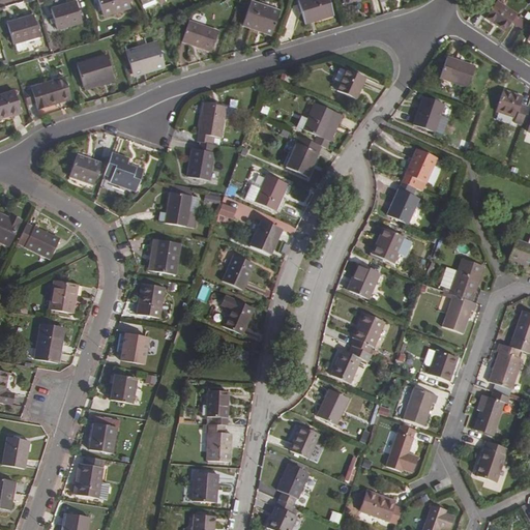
[(127,0),(97,0),(104,17),(130,8),(127,0)]
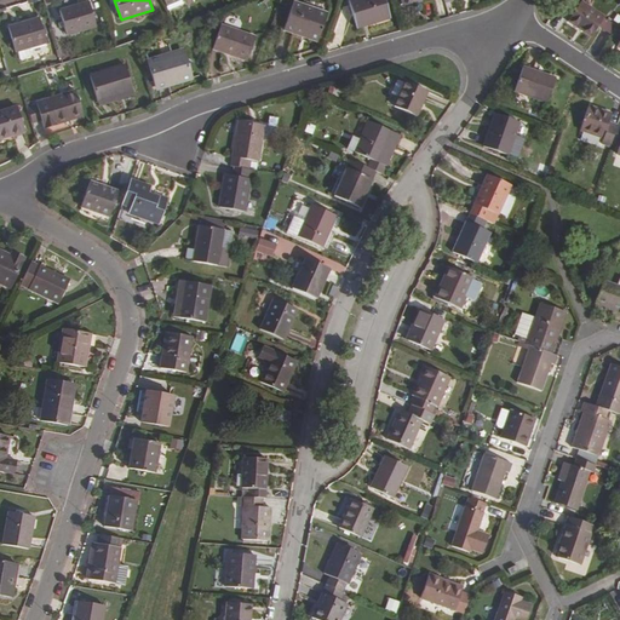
[(162,0),(167,11),(183,4),(181,0),(162,0)]
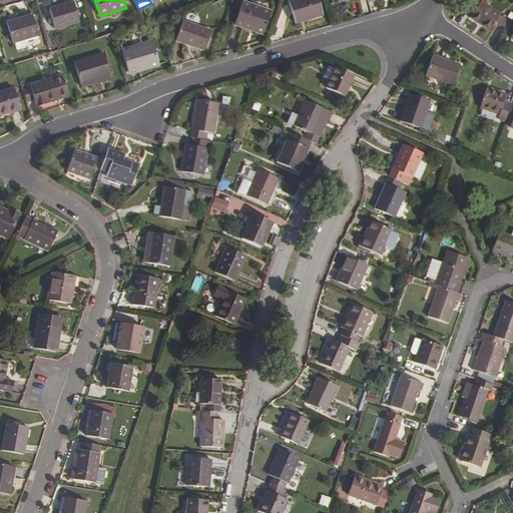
[(318,0),(290,0),(289,1),(296,24),(323,15),(318,0)]
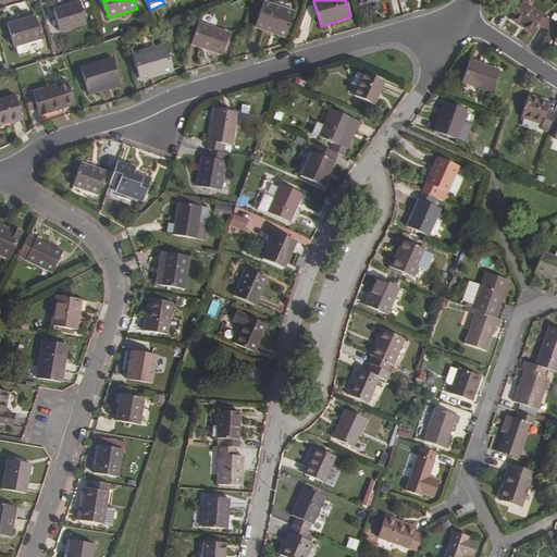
[(79,1),(53,10),(60,33),(86,25),(79,1)]
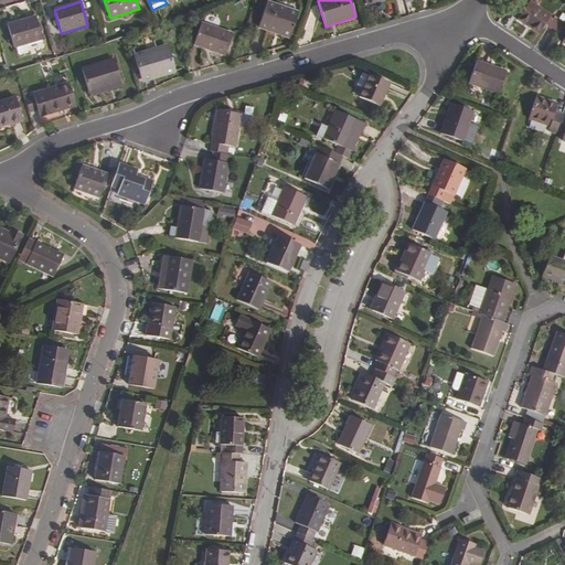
[(299,12),(267,1),(258,28),(289,39),(299,12)]
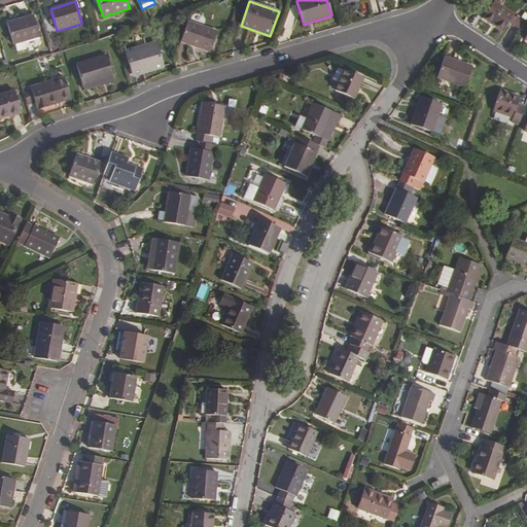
[(511,16),(491,2),(480,20),(500,31),(511,16)]
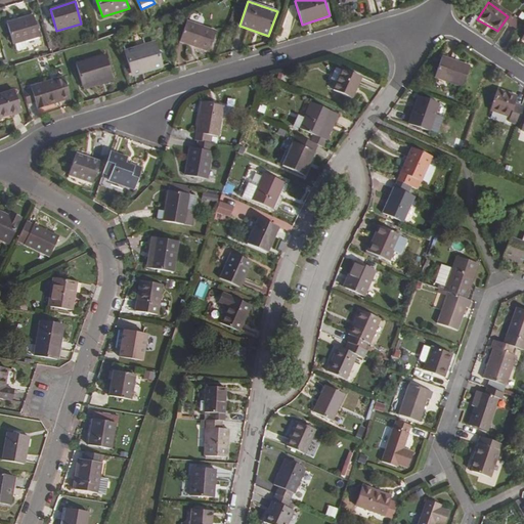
[(33,15),(6,23),(13,44),(39,37),(33,15)]
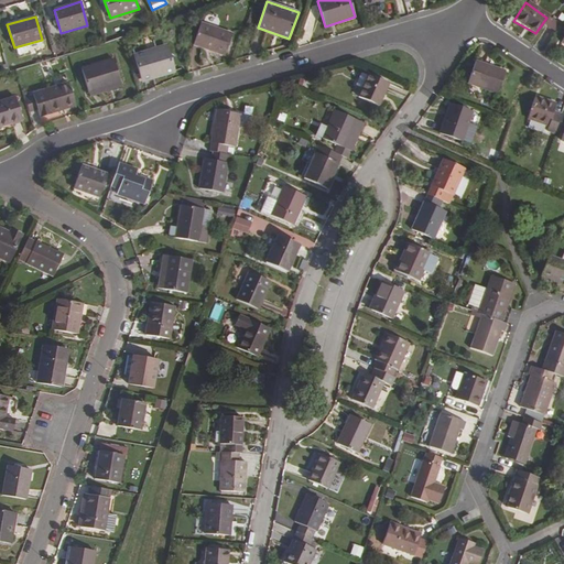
[(232,34),(201,23),(194,44),(225,55),(232,34)]
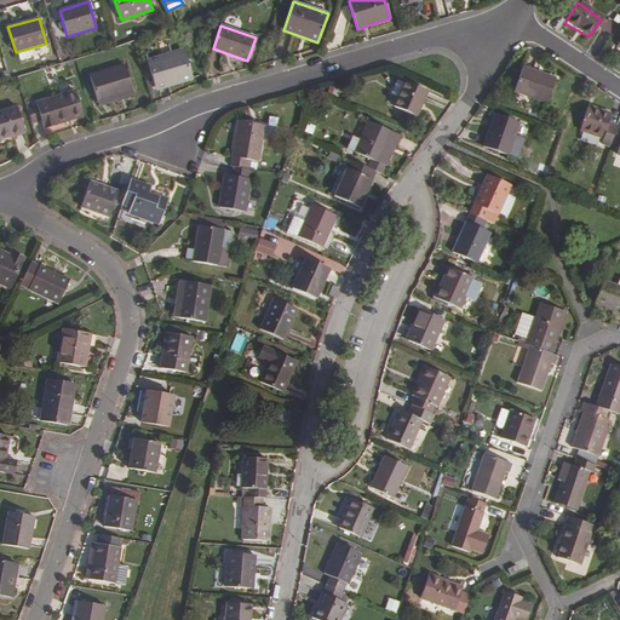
[(183,49),(147,59),(153,81),(166,78),(168,85),(191,78),(183,49)]
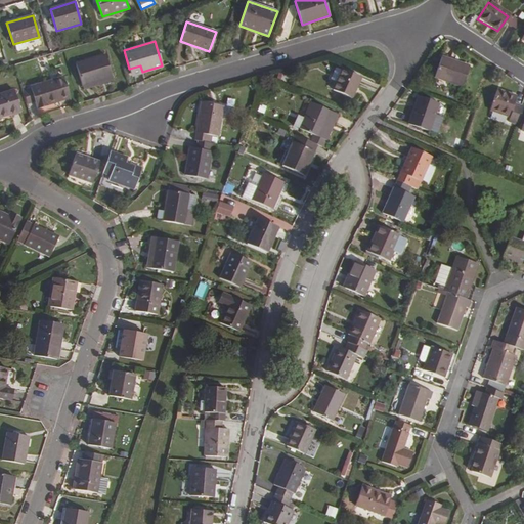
[(105,55),(76,63),(82,86),(112,77),(105,55)]
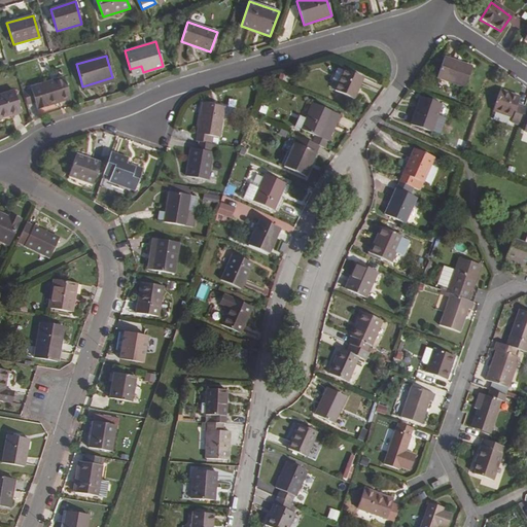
[(472,67),(444,58),(437,77),(465,88),(472,67)]
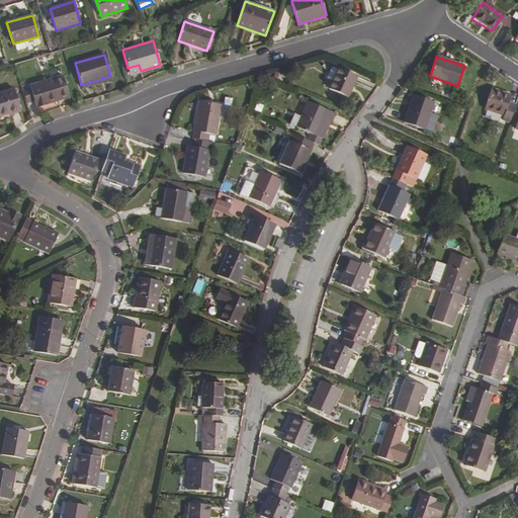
[(139,65),(127,68),(130,75),(141,71),(139,65)]
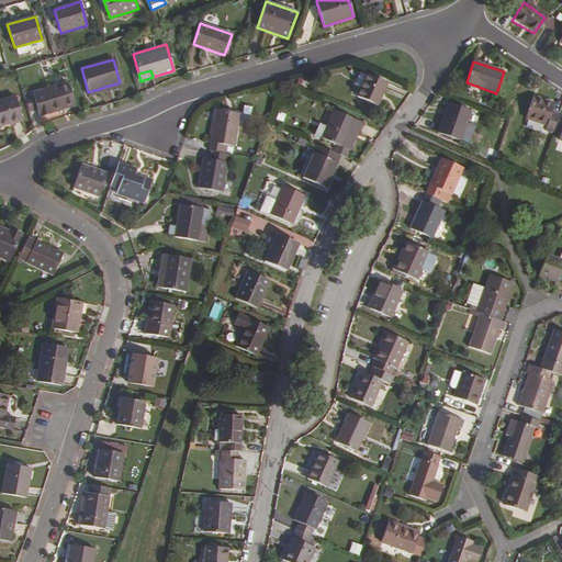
[(367,74),(357,97),(378,105),(388,83),(367,74)]
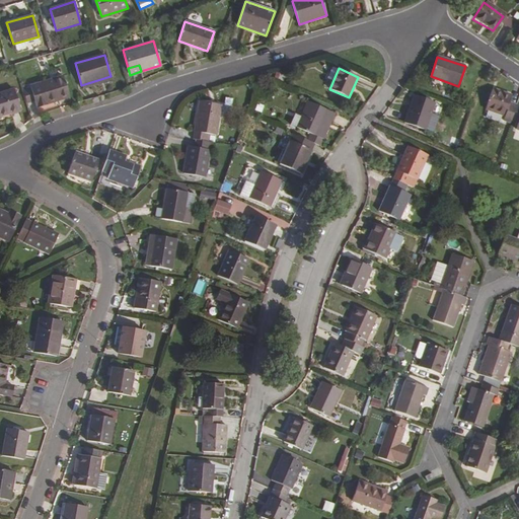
[(63,76),(30,86),(21,89),(26,104),(34,101),(36,107),(59,100),(58,99),(69,95),(63,76)]
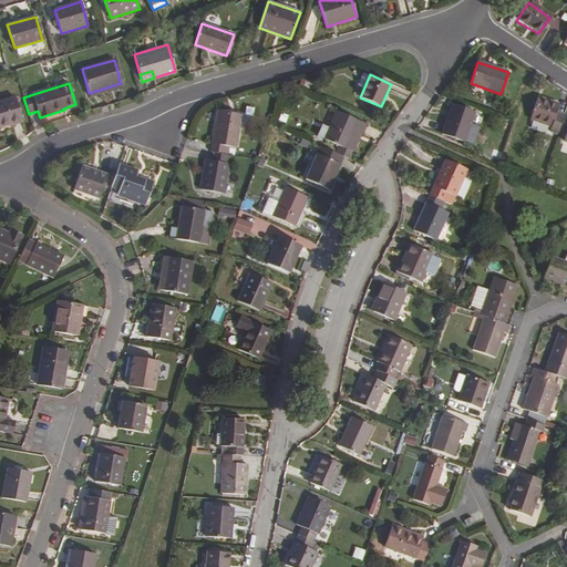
[(121,83),(89,93),(90,98),(123,88),(121,83)]
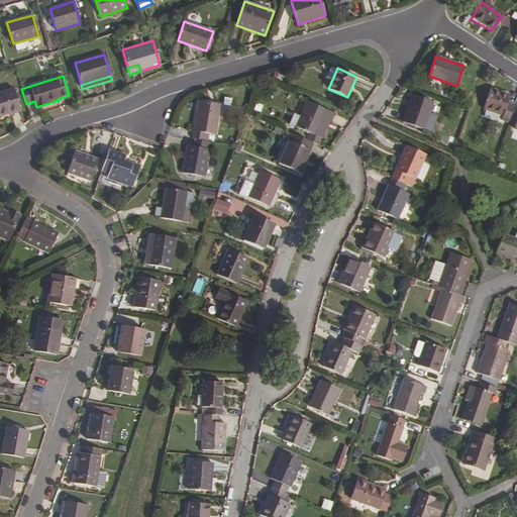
[(509,95),(491,88),(484,109),(503,115),(501,120),(508,122),(509,119),(514,104),(507,102),(509,95)]
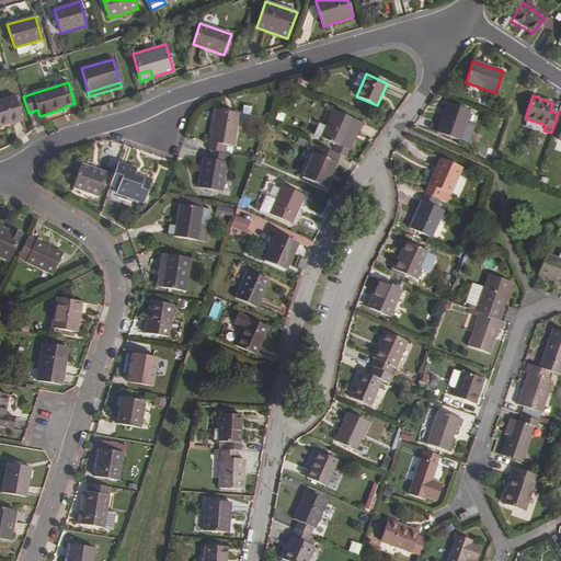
[(15,96),(0,101),(0,126),(22,119),(15,96)]
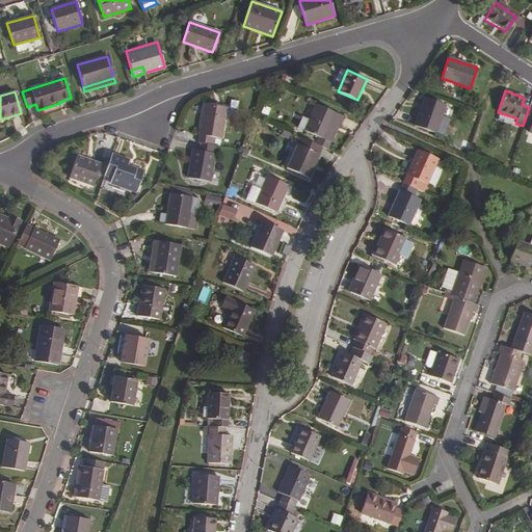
[(446,105),(424,98),(415,126),(435,134),(446,105)]
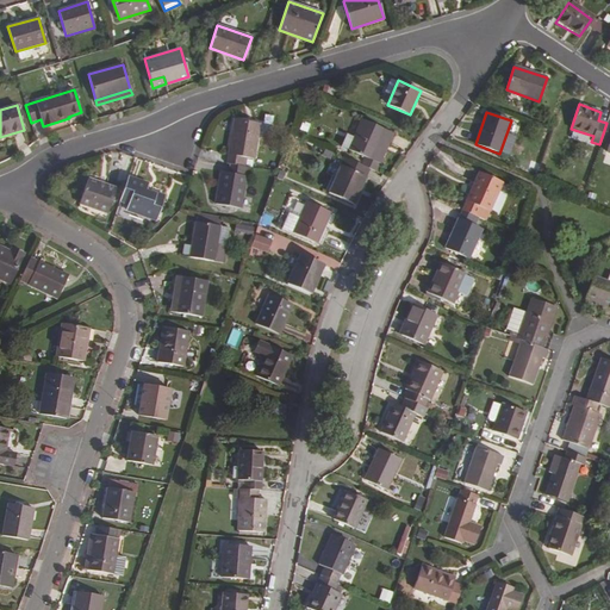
[(235,119),(226,163),(229,163),(244,167),(246,159),(254,160),(260,123),(235,119)]
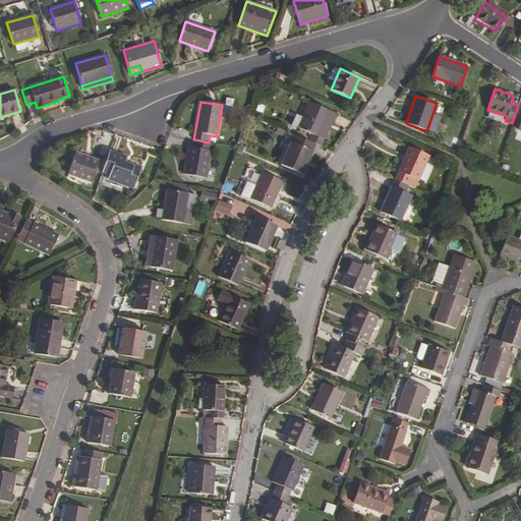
[(309,102),(297,127),(311,134),(308,141),(315,145),(321,147),(328,130),(323,128),(331,112),(309,102)]
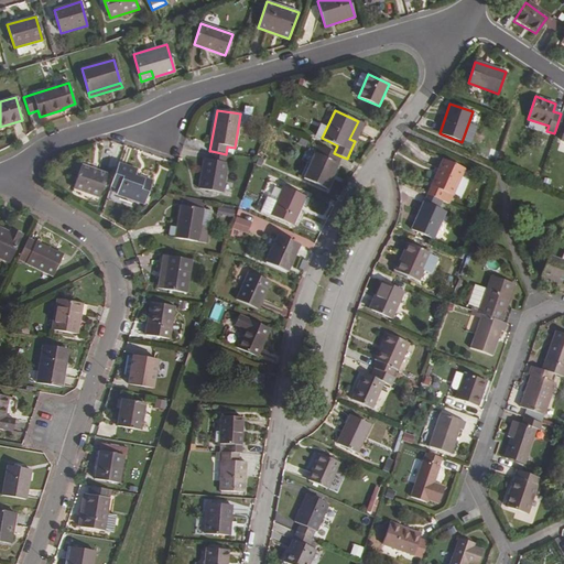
[(358,121),(349,139),(355,141),(364,123),(358,121)]
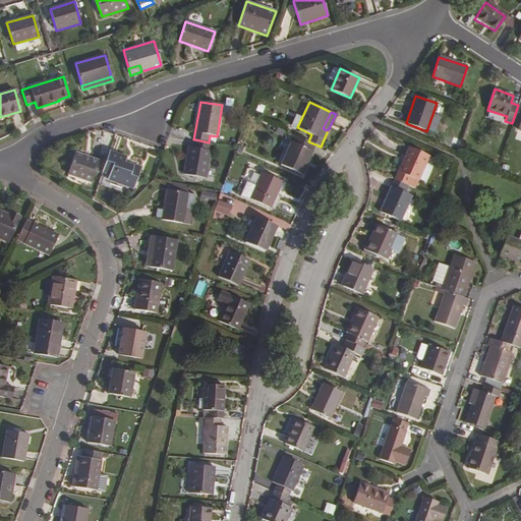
[(293,134),(280,165),(302,175),(312,151),(315,145),(308,141),(293,134)]
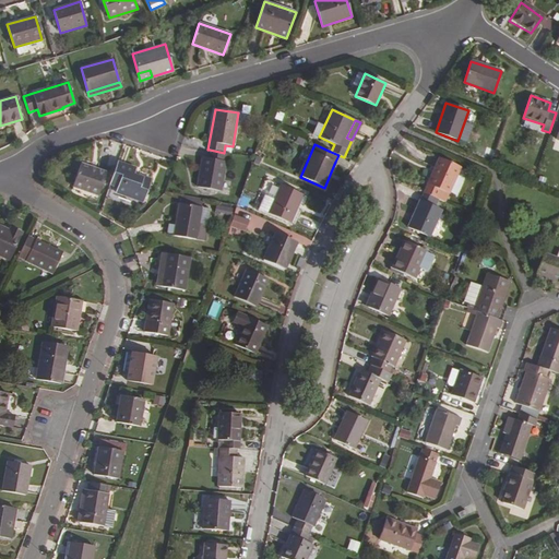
[(202,157),(197,187),(221,191),(227,153),(224,153),(210,150),(209,158),(202,157)]
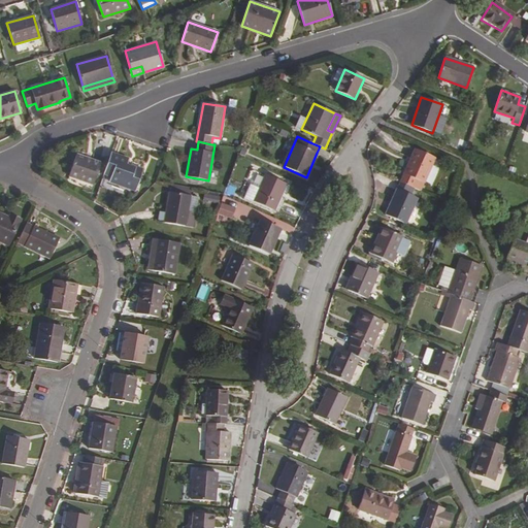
[(250,149),(243,145),(240,155),(246,157),(250,149)]
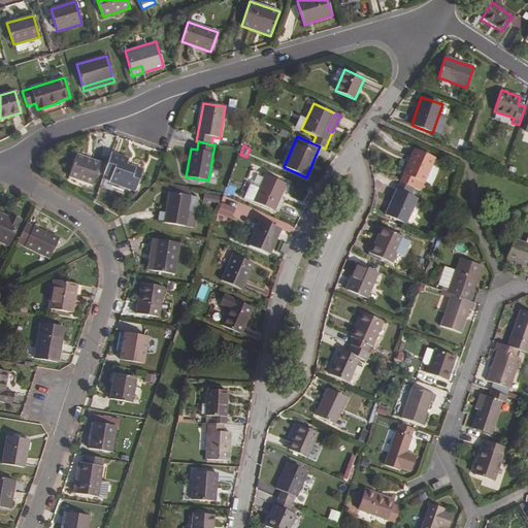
[(415,149),(399,182),(415,189),(418,180),(424,184),(435,158),(415,149)]
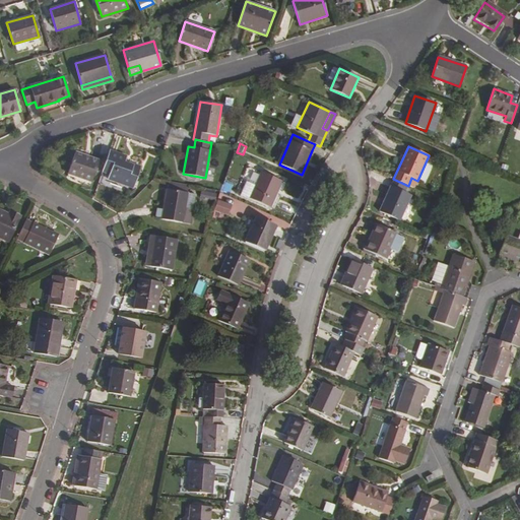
[(312,150),(302,175),(304,175),(314,151),(312,150)]
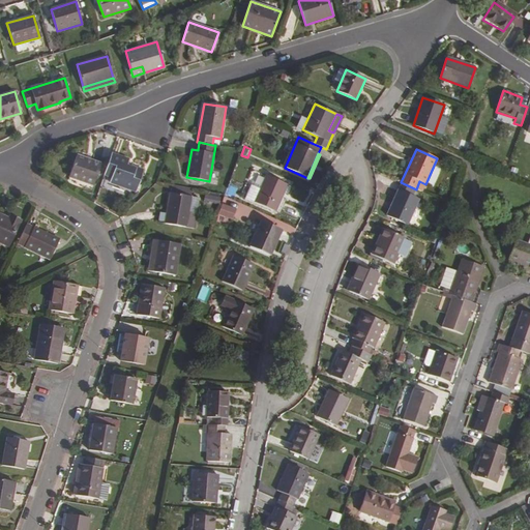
[(112,177),(110,182),(136,192),(143,171),(127,166),(128,160),(112,154),(105,175),(112,177)]
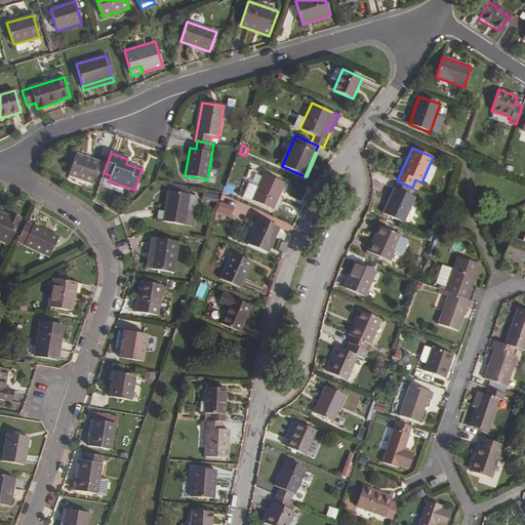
[(101,162),(76,154),(68,175),(92,184),(101,162)]
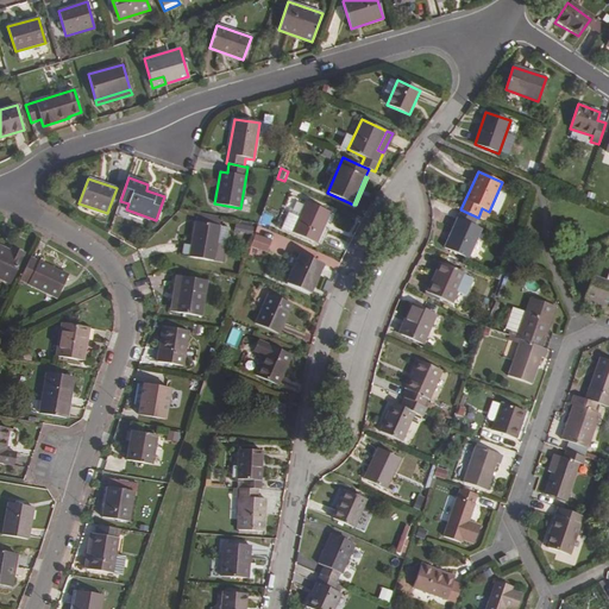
[(299,218),(292,233),(316,244),(330,212),(306,201),(299,218)]
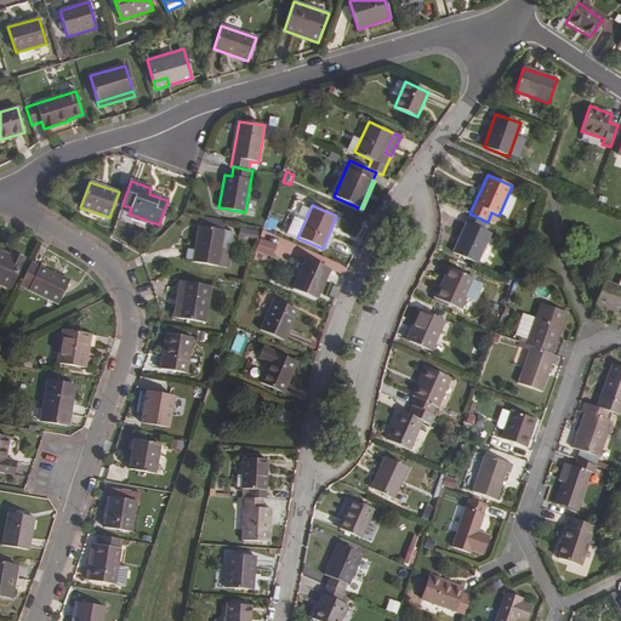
[(469,214),(453,252),(477,263),(491,233),(484,229),(488,222),(469,214)]
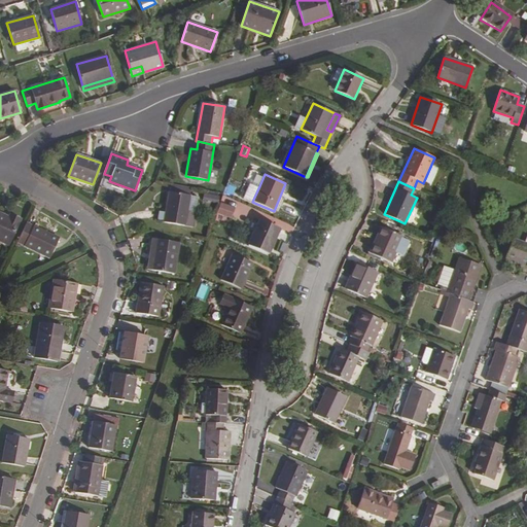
[(170,183),(164,222),(185,225),(187,211),(191,187),(170,183)]
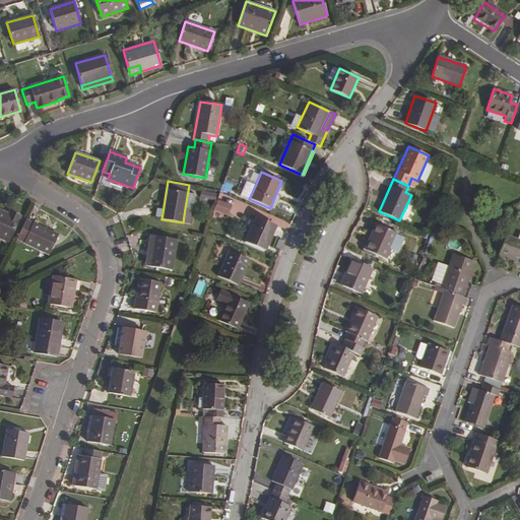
[(241,195),(249,199),(255,186),(246,182),(241,195)]
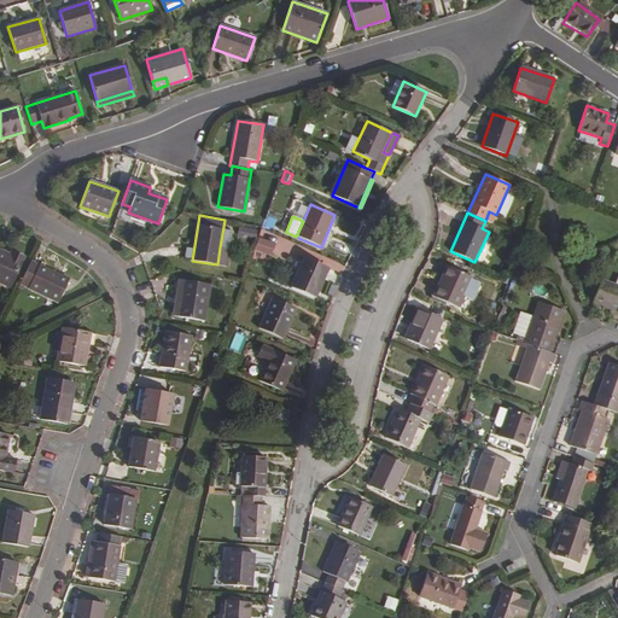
[(277,242),(279,234),(261,229),(260,238),(277,242)]
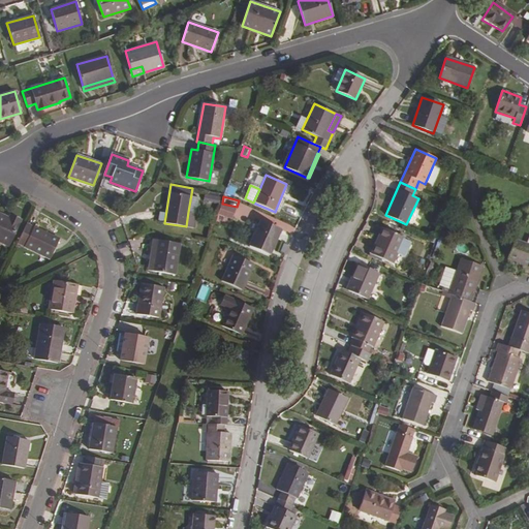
[(218,214),(232,219),(236,209),(222,205),(218,214)]
